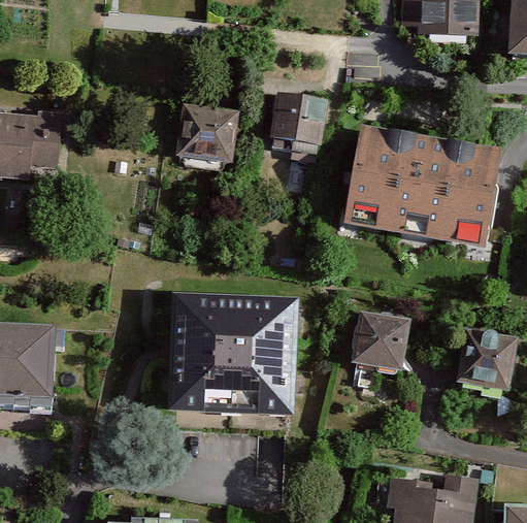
[(400,0),(399,19),(478,26),(480,0),(400,0)]
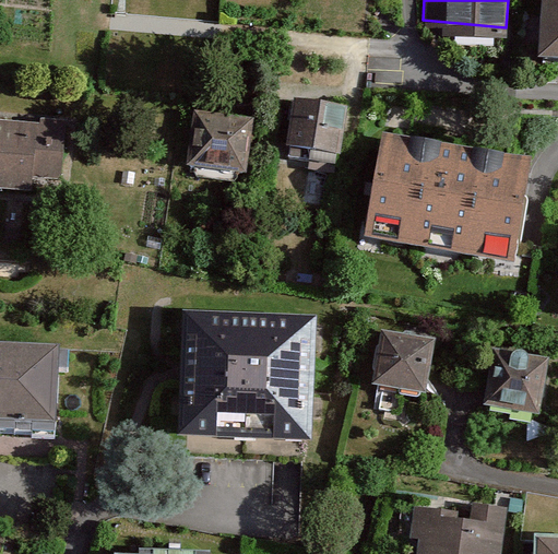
[(545,0),(541,47),(557,48),(557,0),(545,0)]
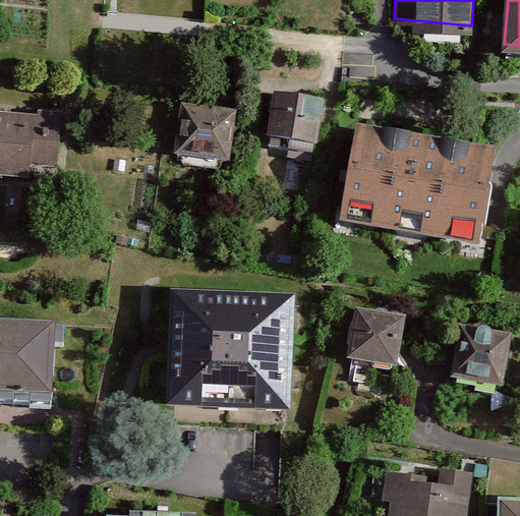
[(276,88),(268,128),(318,138),(326,98),(276,88)]
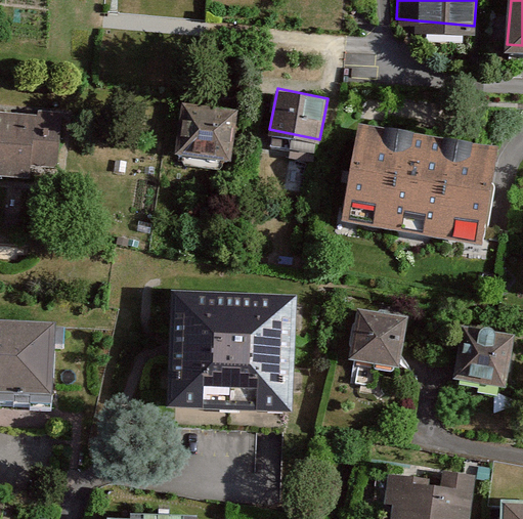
[(238,115),(180,103),(171,155),(229,165),(238,115)]
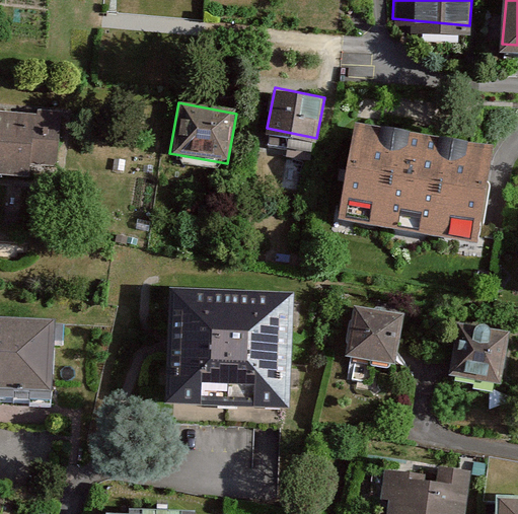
[(62,118),(0,115),(0,176),(32,178),(33,156),(60,157),(62,118)]
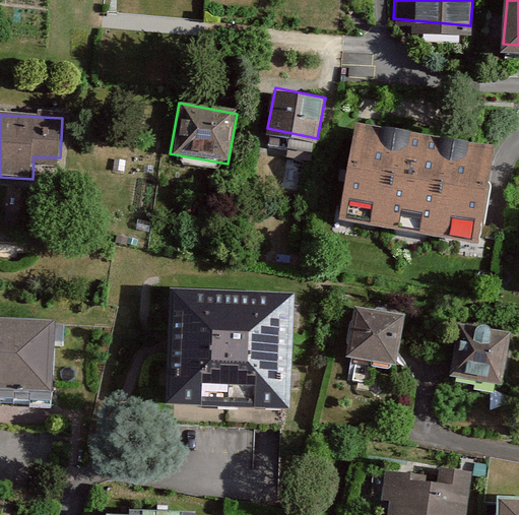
[(359,118),(338,214),(477,240),(495,144),(359,118)]
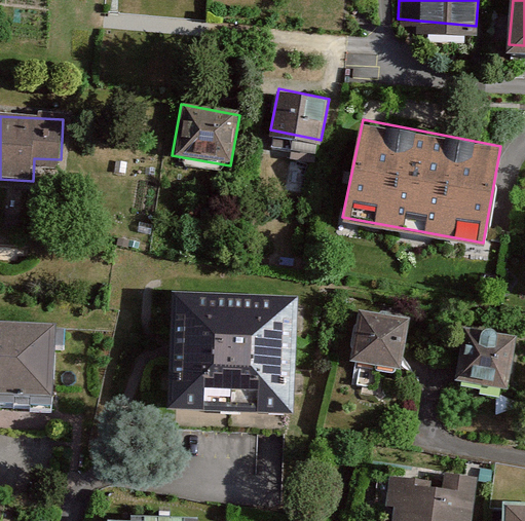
[(297,297),(175,292),(170,408),(292,414),(297,297)]
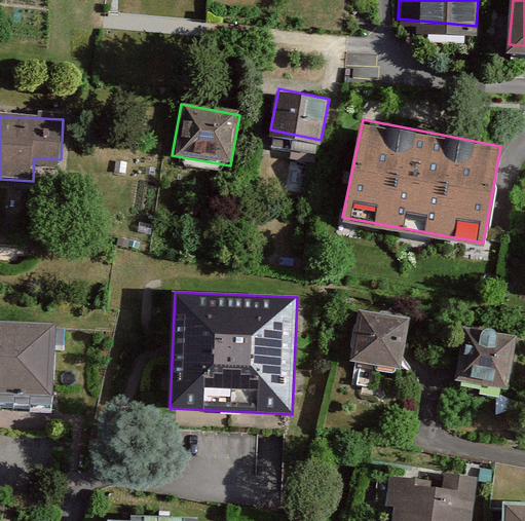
[(358,312),(349,364),(401,372),(409,321),(358,312)]
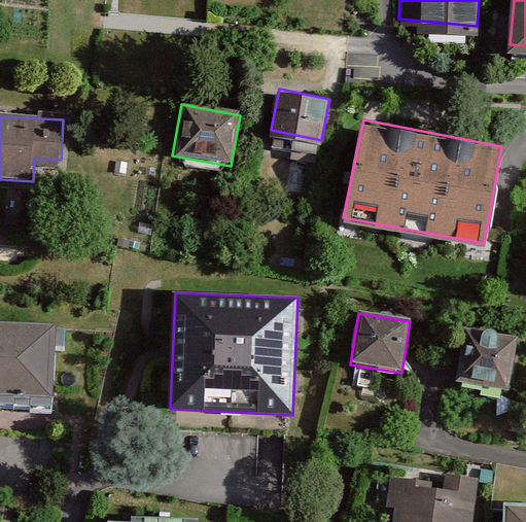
[(0,410),(62,413),(65,326),(0,323),(0,410)]
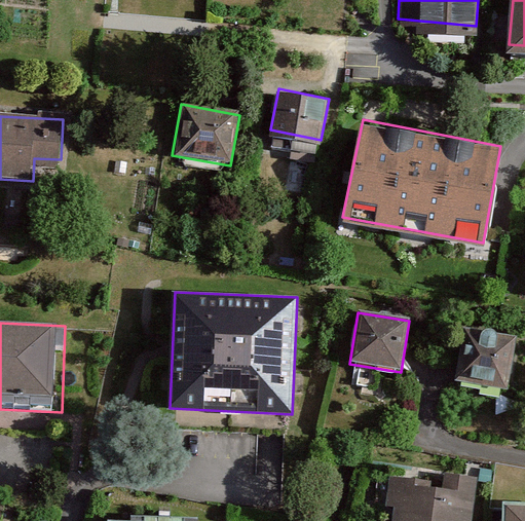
[(462,327),(453,377),(510,387),(518,336),(462,327)]
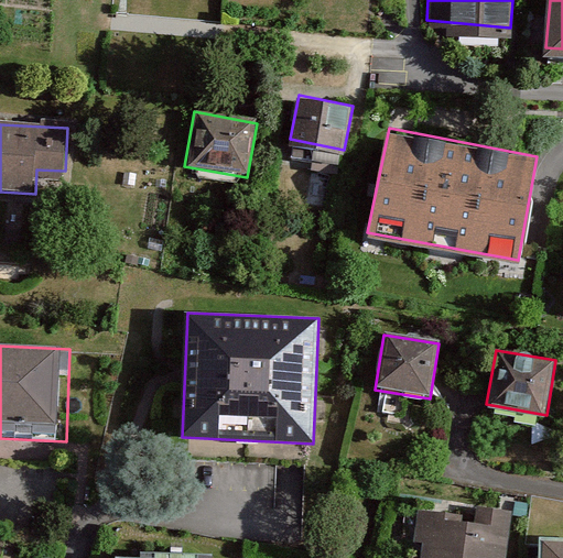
[(422,542),(419,557),(505,557),(511,511),(476,506),(474,515),(418,507),(413,540),(422,542)]
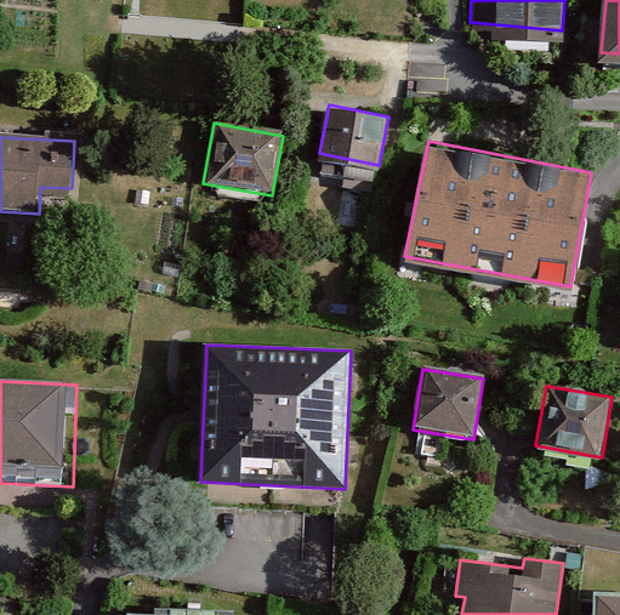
[(619,614),(619,597),(593,597),(593,614),(619,614)]
